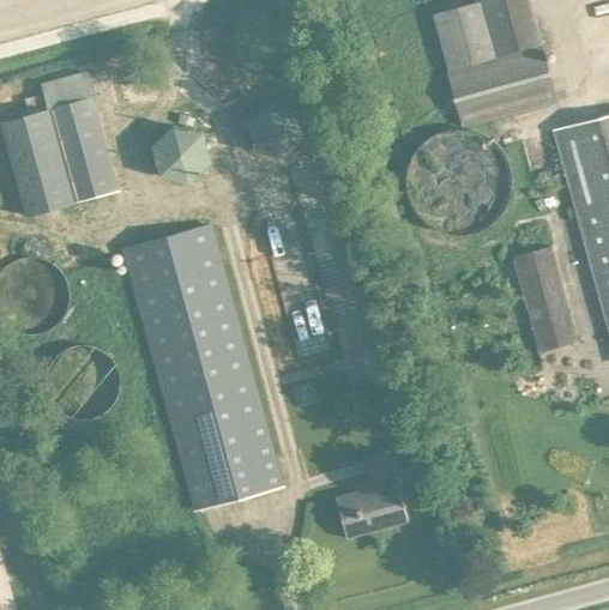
[(608,0),(595,0),(564,7),(574,54),(608,46),(608,0)]
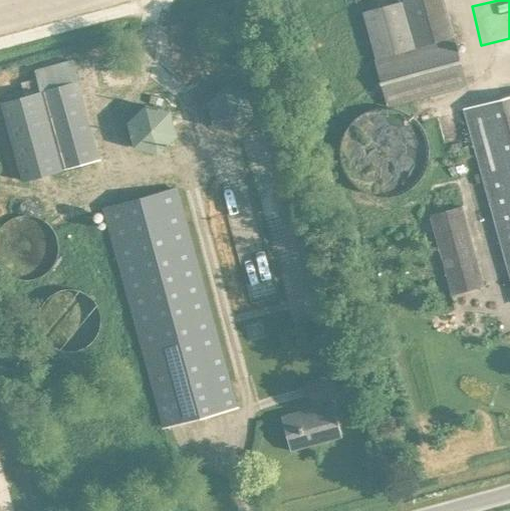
[(371,9),(361,12),(374,59),(416,48),(403,1),(386,6),(374,9),(371,9)]
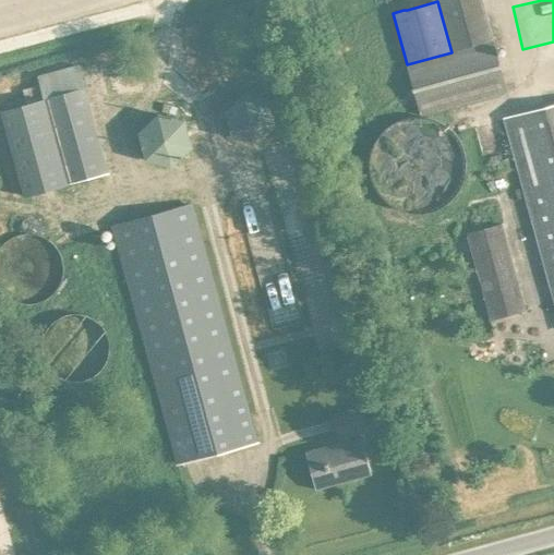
[(505,93),(492,41),(452,52),(407,64),(406,65),(412,89),(419,116),(505,93)]
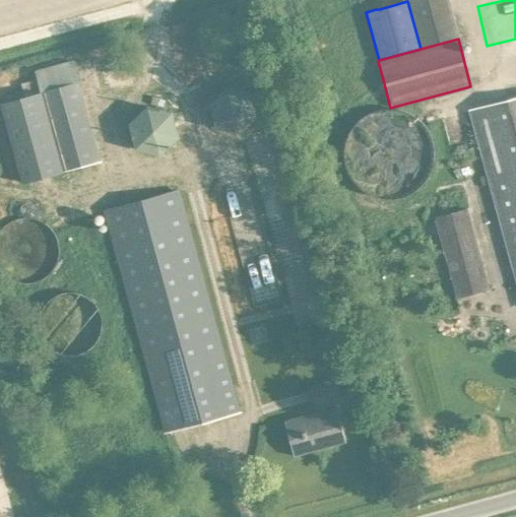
[(200,105),(215,90),(203,77),(188,90),(200,105)]
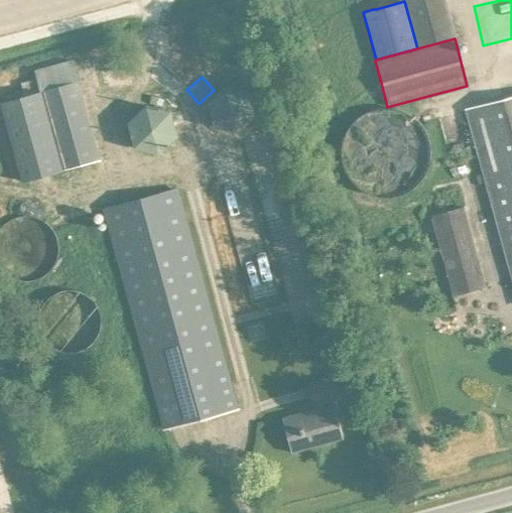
[(224,87),(207,104),(214,126),(236,132),(253,116),(247,94),(224,87)]
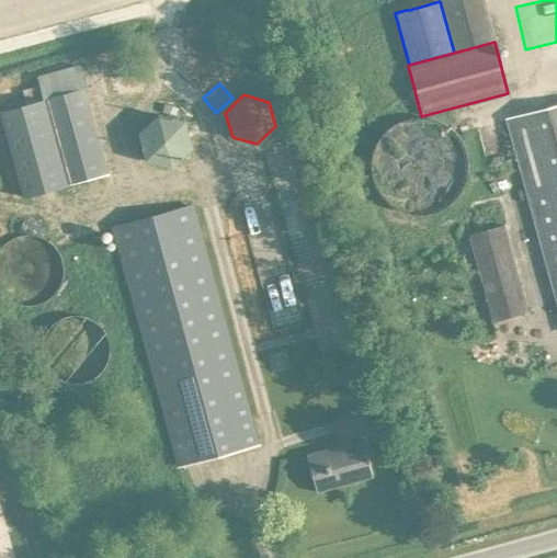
[(41,101),(0,111),(0,113),(23,197),(65,186),(41,101)]
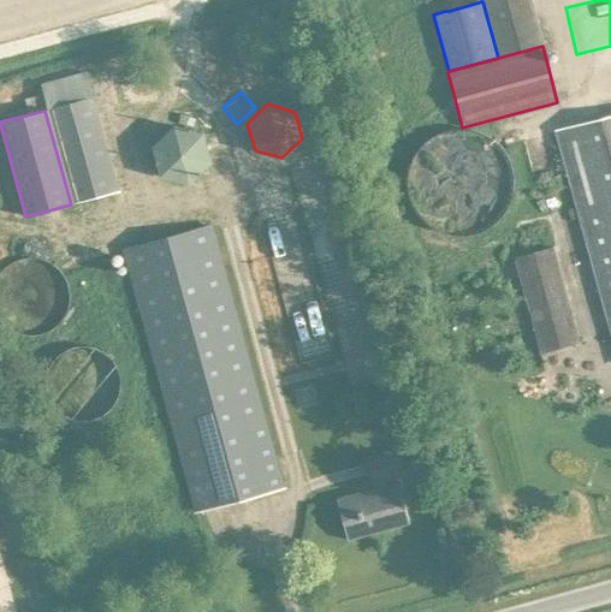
[(610,117),(555,132),(610,338),(610,117)]
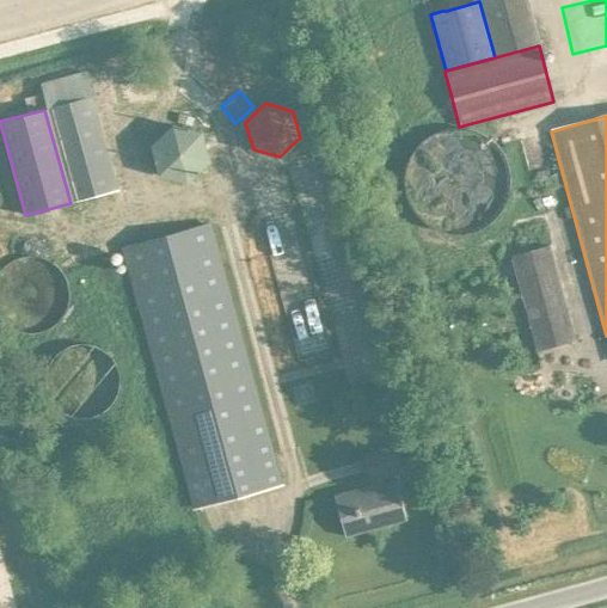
[(172,127),(151,147),(158,174),(186,182),(196,172),(207,163),(200,134),(172,127)]
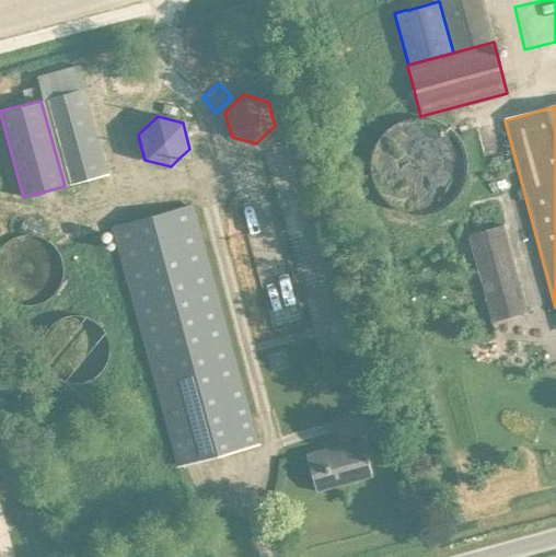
[(414,216),(452,153),(430,141),(433,136),(415,124),(403,142),(373,125),(344,174),(414,216)]
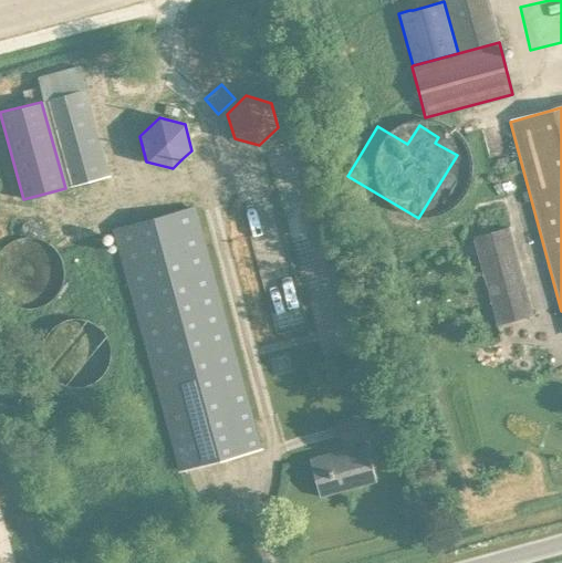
[(112,232),(170,445),(176,467),(259,444),(194,209),(112,232)]
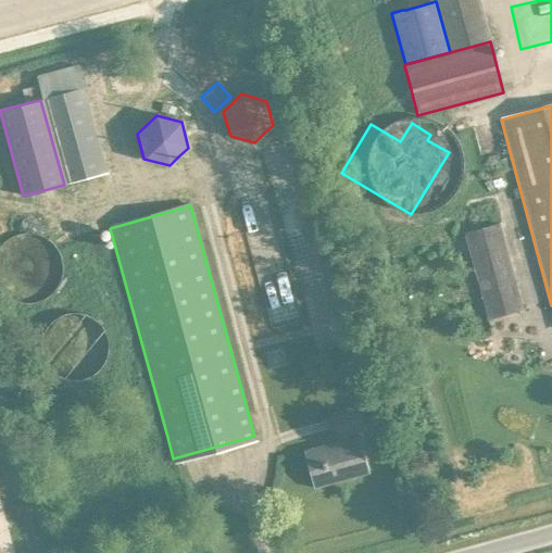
[(487,318),(522,309),(497,225),(463,235),(487,318)]
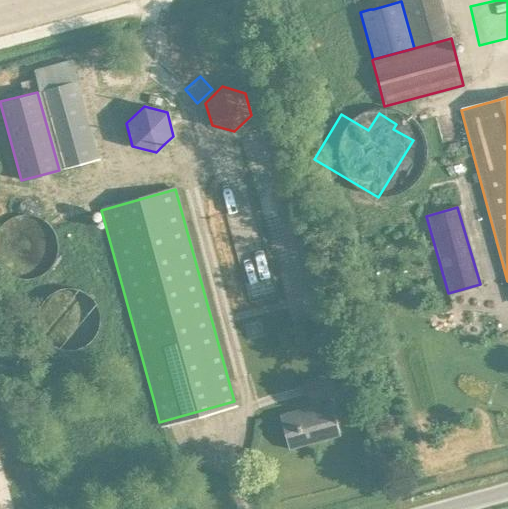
[(0,251),(7,260),(18,249),(31,264),(40,256),(17,230),(8,238),(0,229),(0,251)]
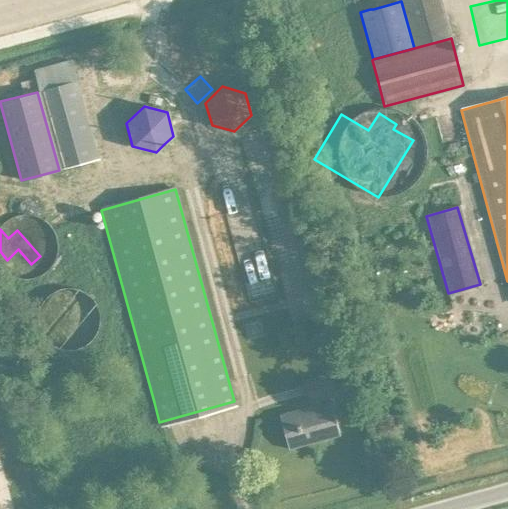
[(240,300),(268,291),(262,271),(234,279),(228,260),(212,265),(222,297),(238,292),(240,300)]
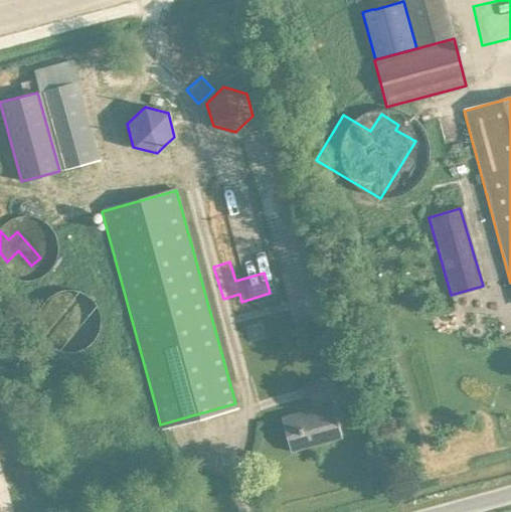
[(100,321),(99,314),(96,306),(91,300),(84,295),(77,292),(70,291),(62,291),(55,293),(48,298),(43,303),(39,310),(37,317),(37,325),(39,333),(43,339),(48,345),(55,349),(62,351),(70,352),(77,351),(84,347),(91,342),(96,336),(99,329),(100,321)]
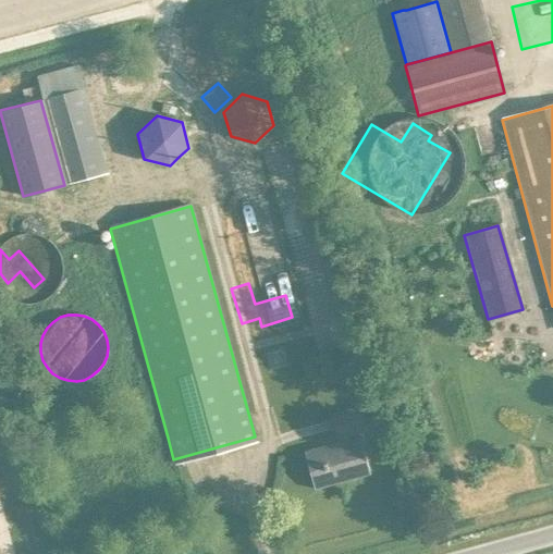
[(340,438),(341,443),(346,441),(345,436),(365,431),(359,408),(331,416),(338,439),(340,438)]
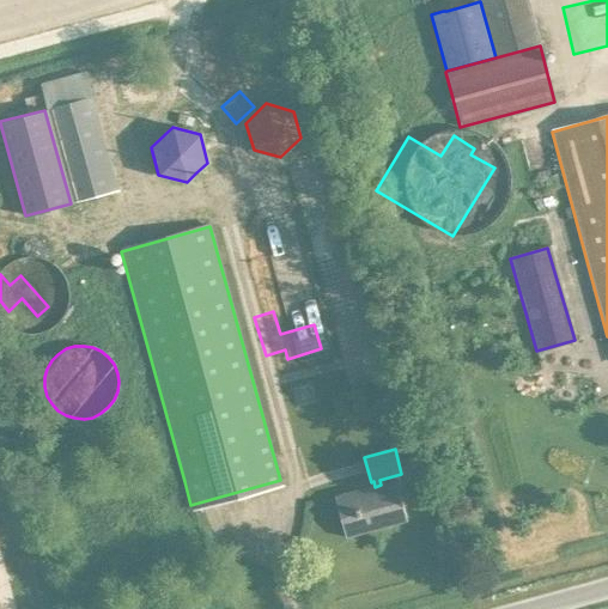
[(345,537),(406,521),(395,480),(393,480),(394,481),(381,485),(375,487),(335,498),(335,497),(334,497),(345,537)]
